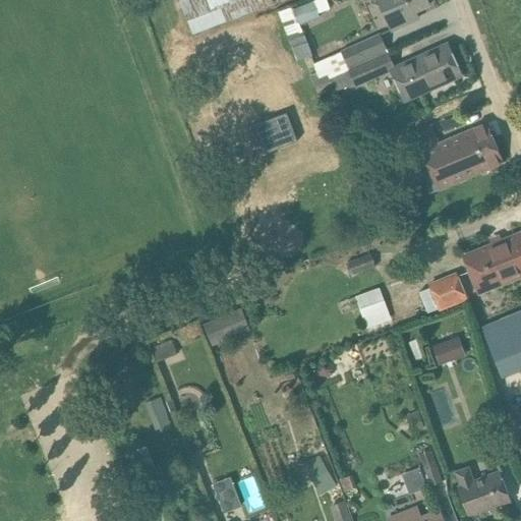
[(180,0),(191,33),(276,4),(275,0),(180,0)]
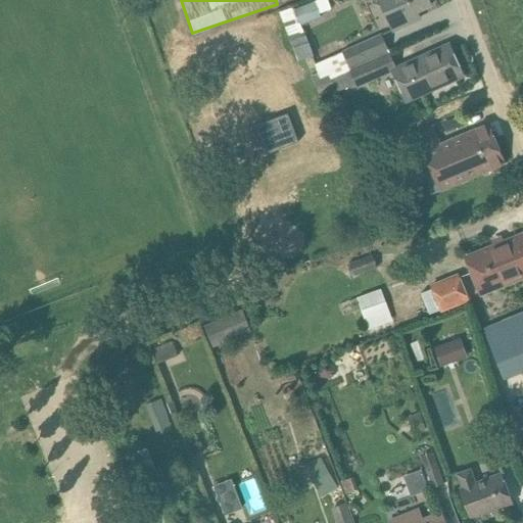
[(432,5),(429,0),(380,0),(394,31),(411,24),(407,15),(432,5)]
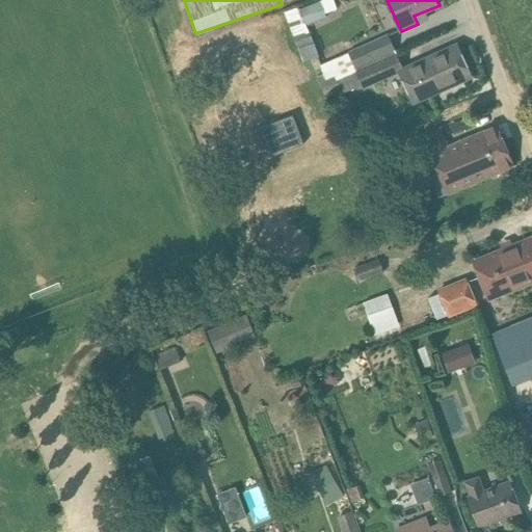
[(299,10),(306,26),(325,18),(319,2),(299,10)]
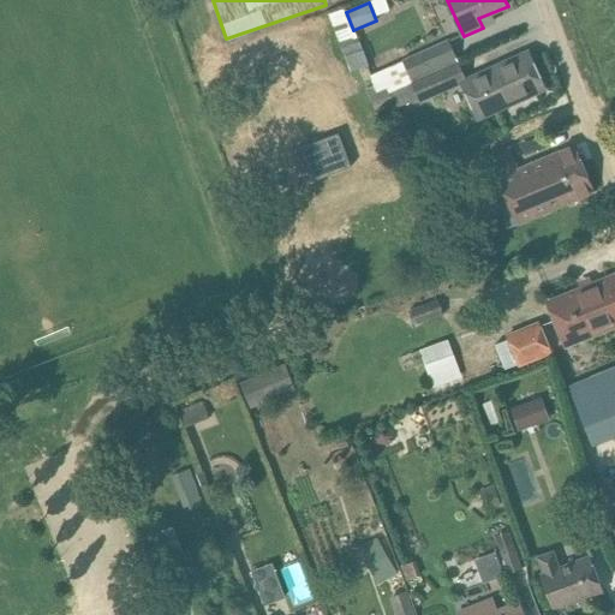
[(369,64),(360,40),(341,46),(351,70),(369,64)]
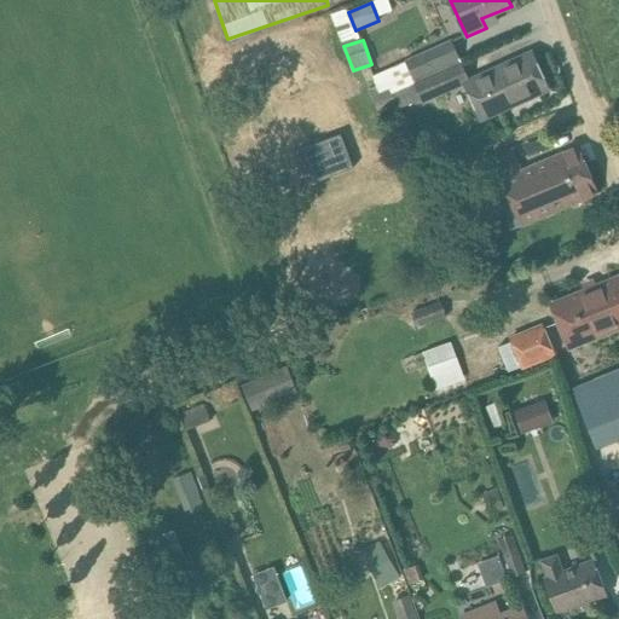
[(405,62),(415,81),(462,61),(453,40),(405,62)]
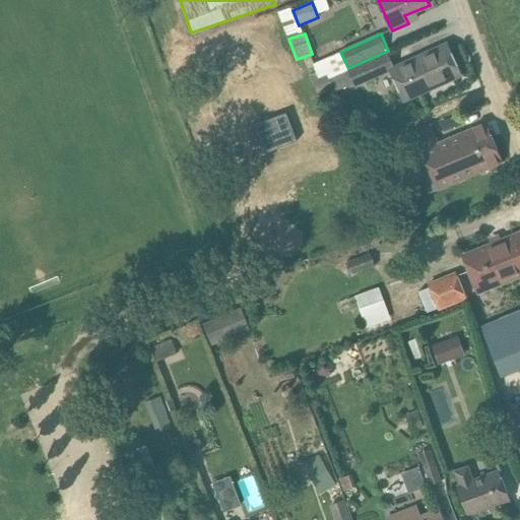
[(388,51),(348,68),(355,88),(392,72),(404,101),(461,75),(447,45),(396,67),(388,51)]
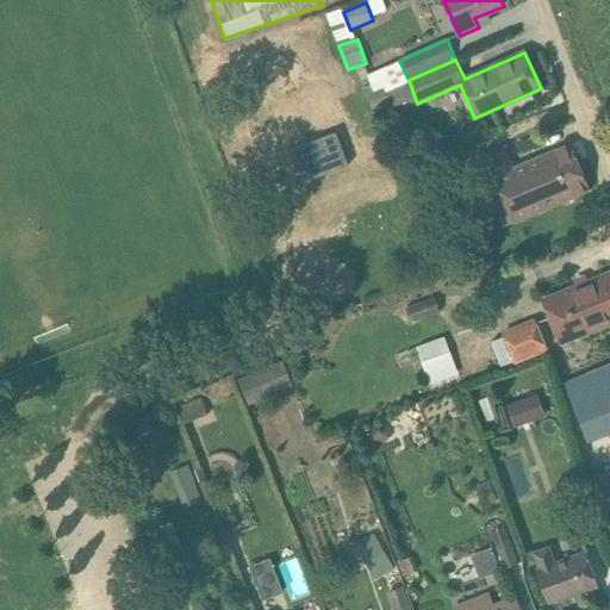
[(375,94),(409,80),(399,61),(367,75),(375,94)]
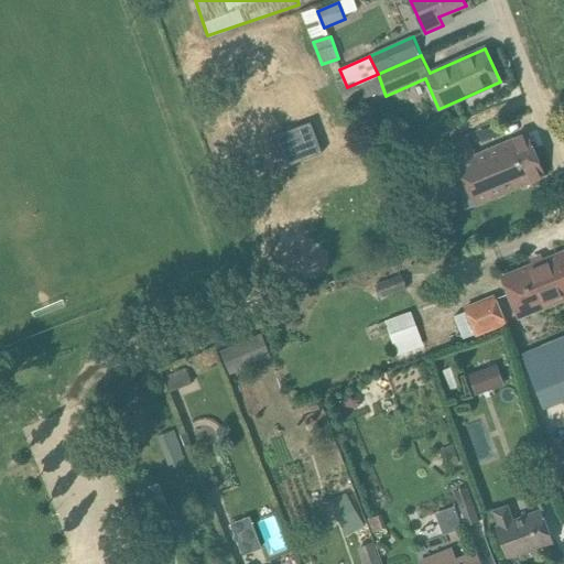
[(210,161),(221,192),(305,160),(294,130),(210,161)]
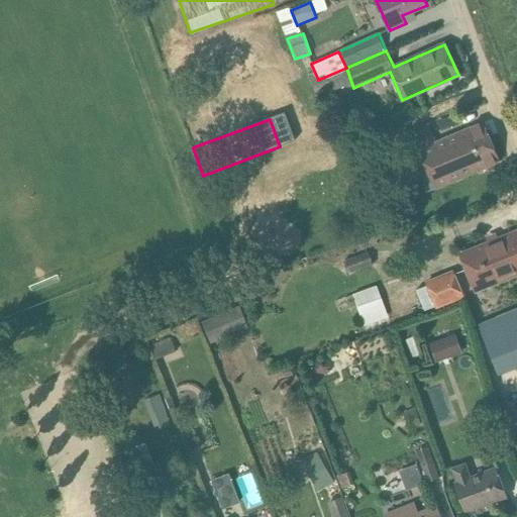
[(418,126),(426,146),(436,142),(428,122),(418,126)]
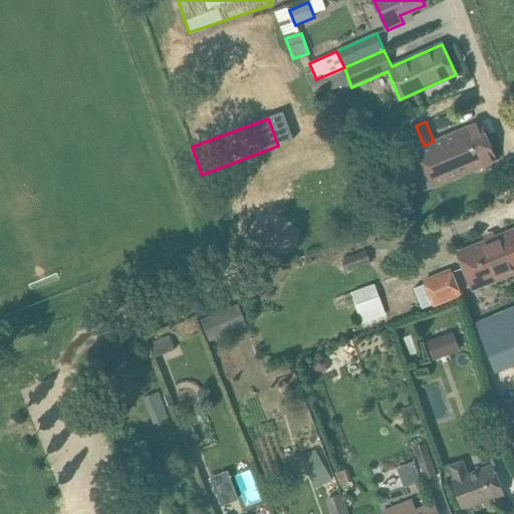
[(497,161),(481,121),(434,142),(424,146),(418,150),(434,188),(497,161)]
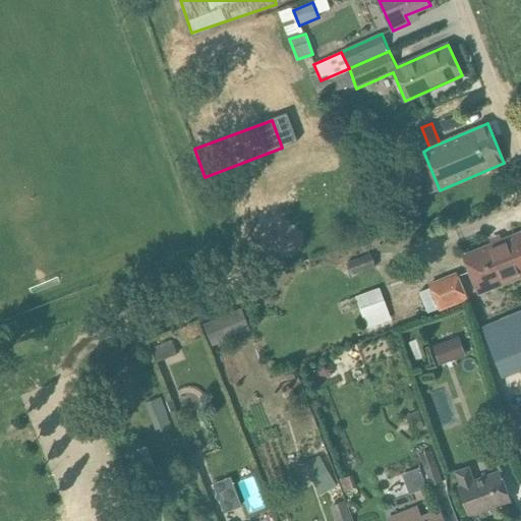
[(520,276),(520,233),(466,255),(480,292),(520,276)]
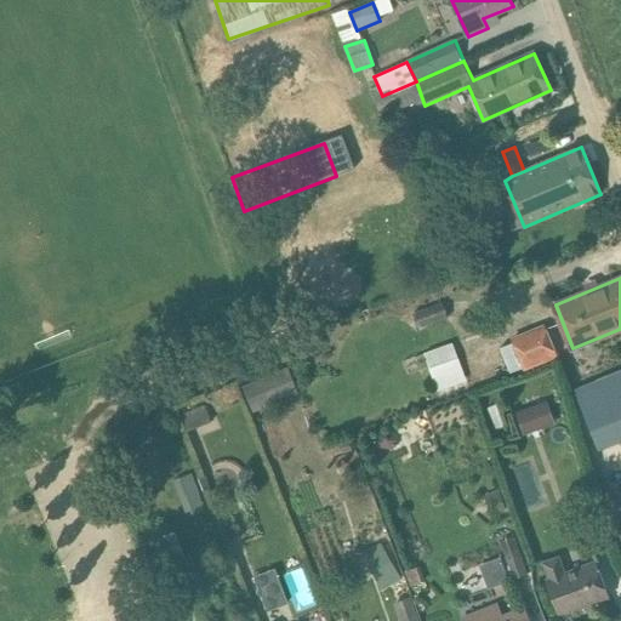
[(412,313),(417,329),(449,319),(443,303),(412,313)]
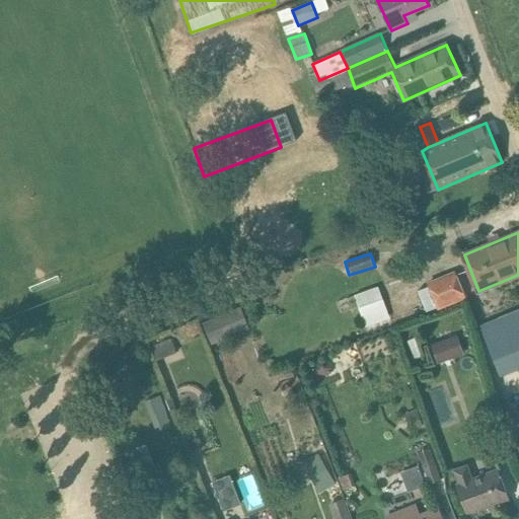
[(454,272),(441,277),(452,304),(466,298),(454,272)]
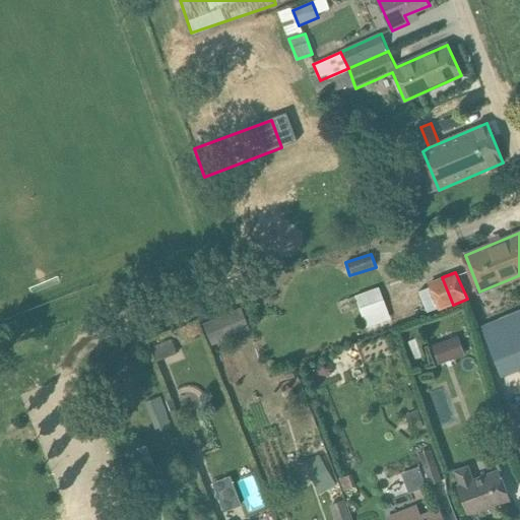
[(439,311),(453,305),(442,277),(428,283),(437,307),(439,311)]
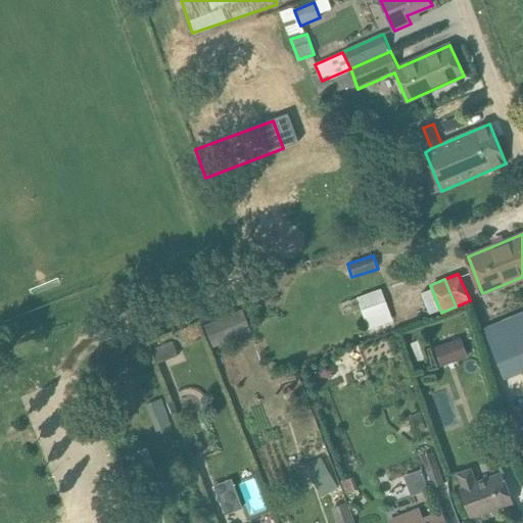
[(362,311),(386,301),(382,289),(358,297),(362,311)]
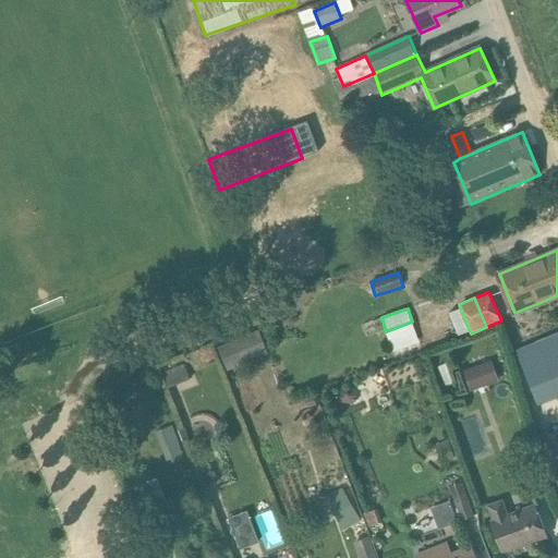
[(261,328),(219,346),(229,371),(270,353),(261,328)]
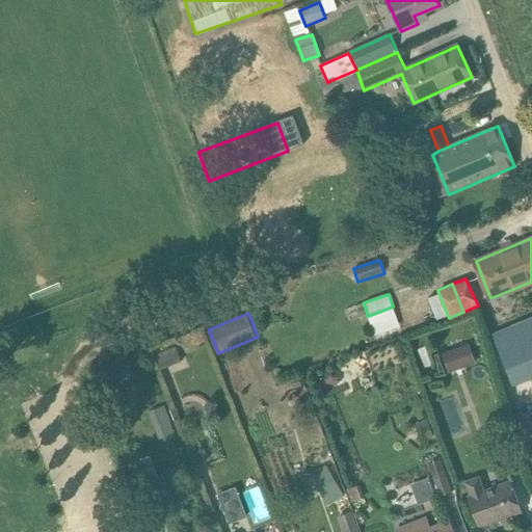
[(531,318),(495,334),(514,383),(531,376),(531,318)]
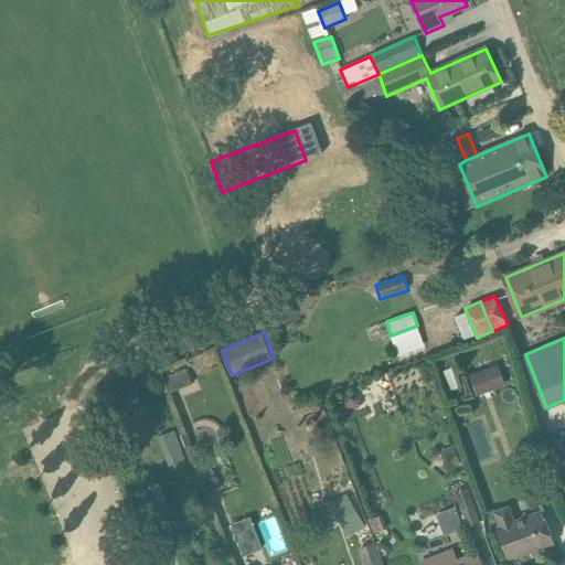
[(469,375),(477,395),(505,385),(498,365),(469,375)]
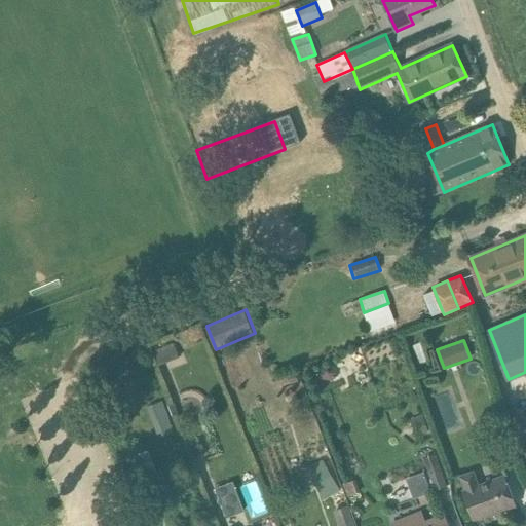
[(421,364),(430,360),(422,342),(413,345),(421,364)]
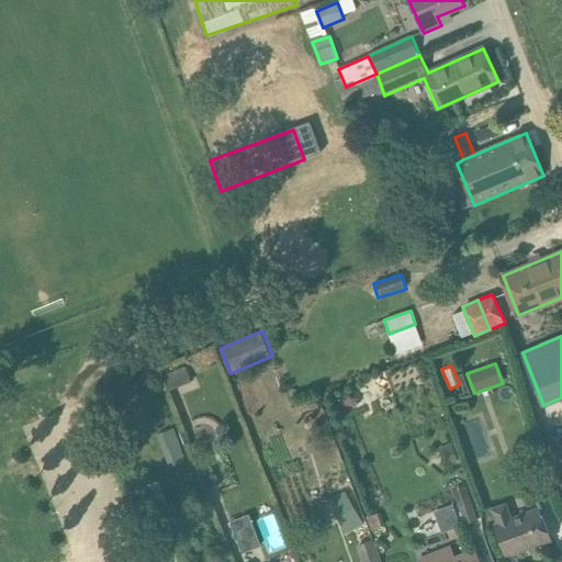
[(171,390),(191,381),(186,367),(165,374),(171,390)]
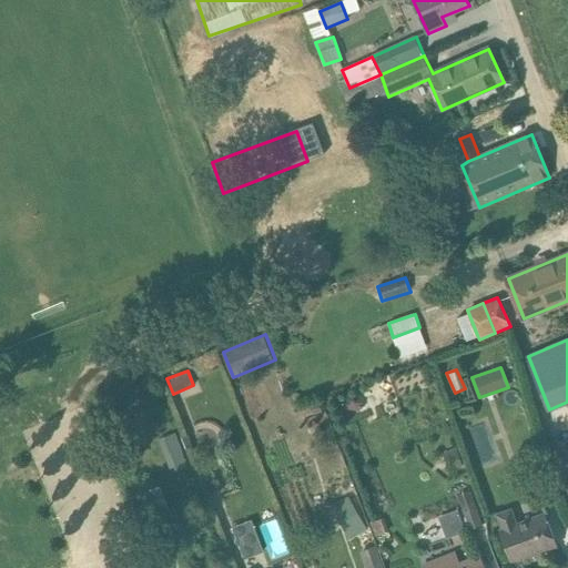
[(336,404),(340,413),(348,409),(345,399),(336,404)]
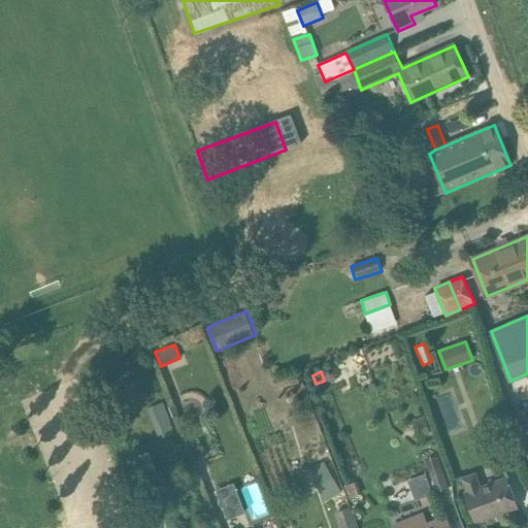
[(159,441),(174,435),(167,419),(162,421),(156,404),(138,411),(144,429),(153,425),(159,441)]
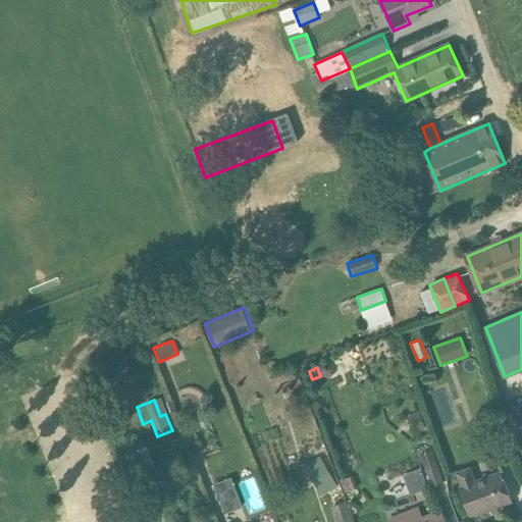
[(412,430),(423,427),(418,413),(408,417),(412,430)]
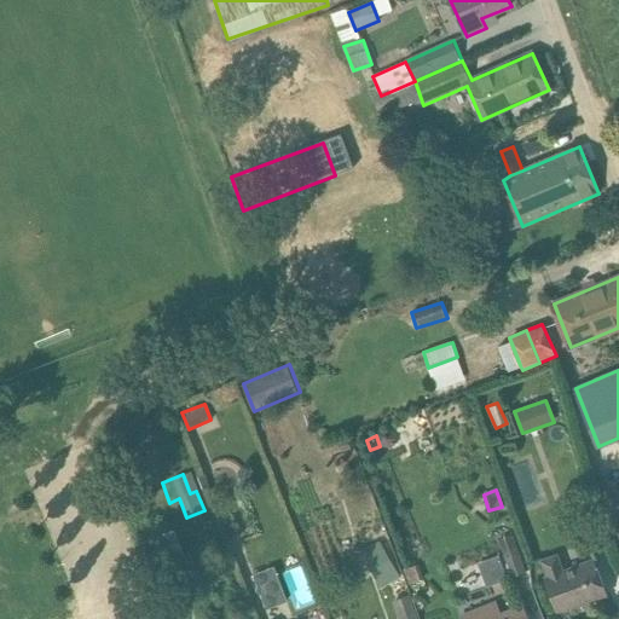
[(0,532),(16,526),(9,507),(0,509),(0,532)]
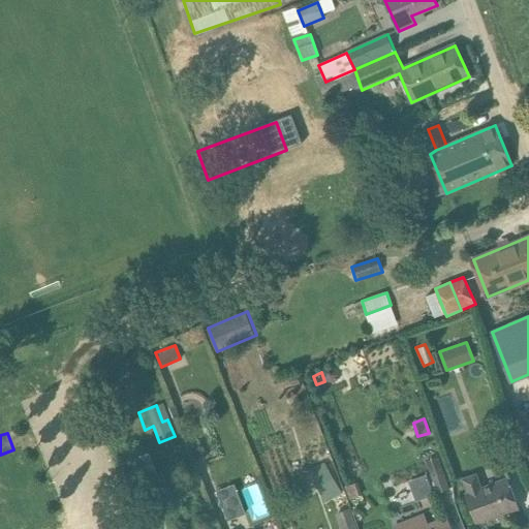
[(156,473),(148,454),(127,462),(135,481),(156,473)]
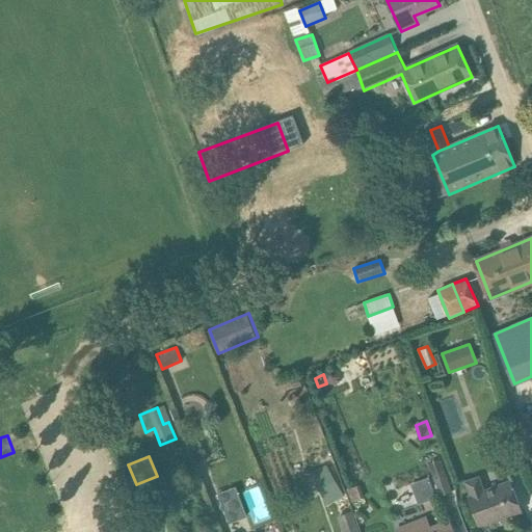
[(441,459),(428,463),(441,497),(452,493),(441,459)]
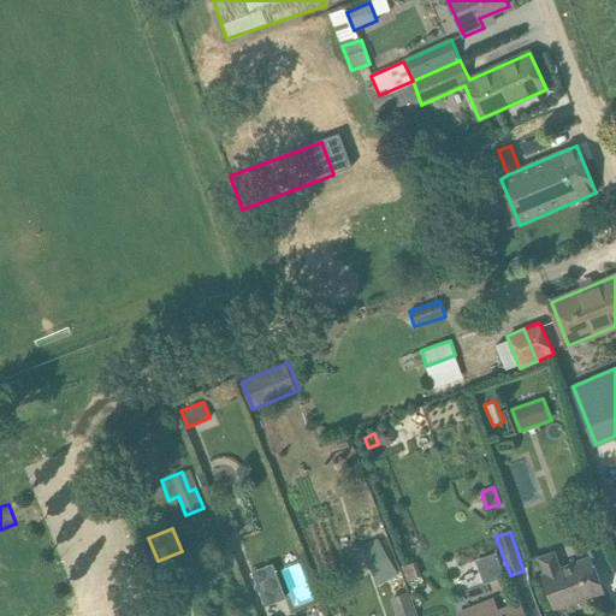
[(398,572),(380,539),(361,549),(379,581),(398,572)]
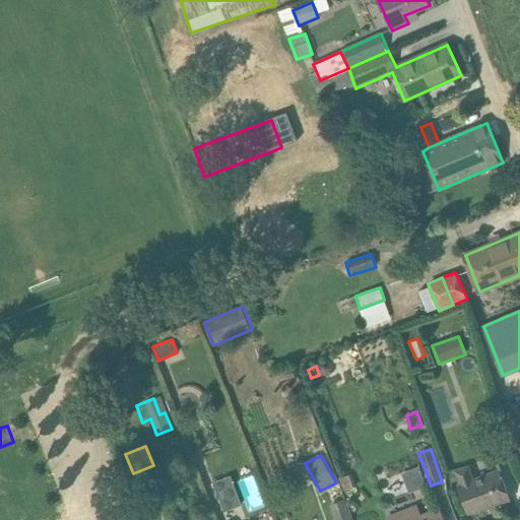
[(461,486),(459,488),(468,516),(511,501),(500,471),(473,481),(468,466),(456,470),(461,486)]
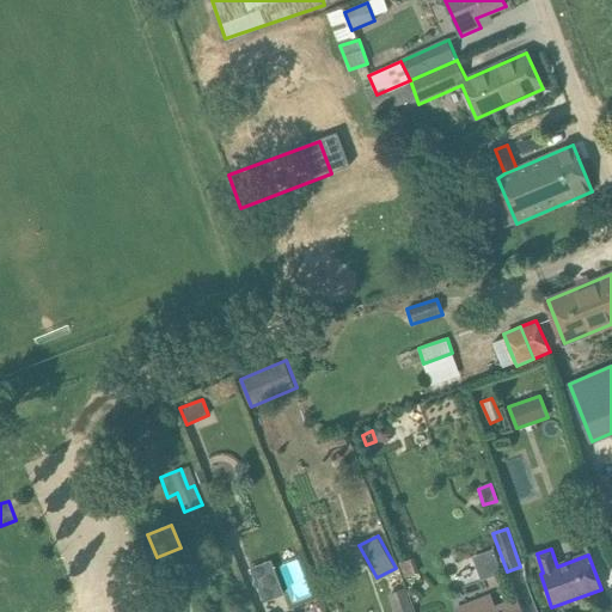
[(473,558),(482,581),(503,574),(494,550),(473,558)]
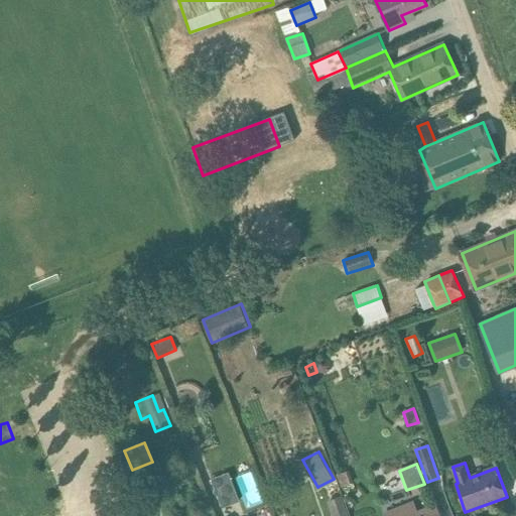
[(241,502),(230,473),(212,480),(223,509),(241,502)]
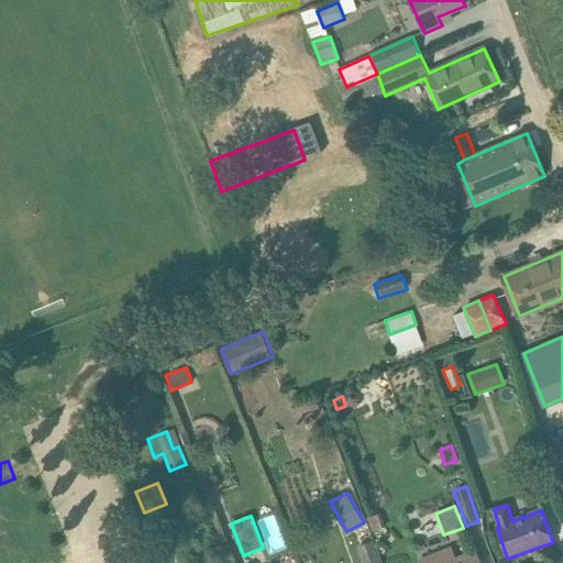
[(379,562),(372,541),(356,547),(363,562),(379,562)]
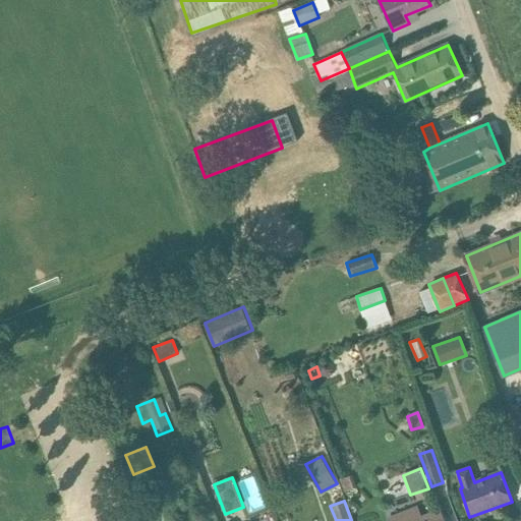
[(417,510),(390,520),(444,520),(442,513),(421,520),(417,510)]
